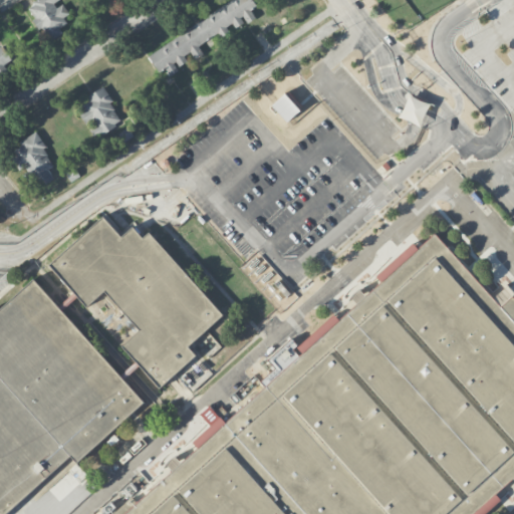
[(69,14),(61,0),(34,0),(27,4),(47,42),(65,32),(59,20),(69,14)]
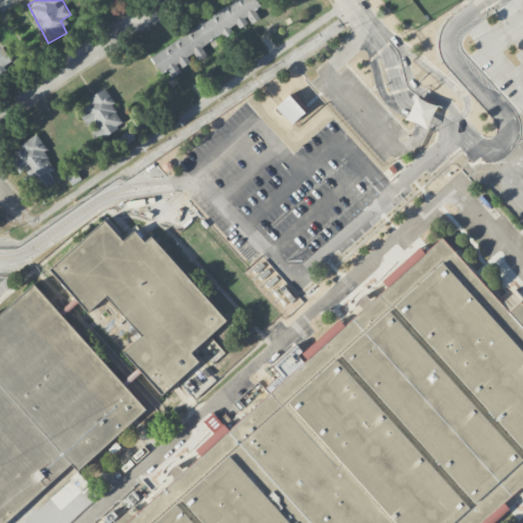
[(239,0),(149,53),(161,74),(169,69),(173,77),(182,72),(180,68),(190,62),(187,57),(194,53),(198,60),(206,55),(201,46),(227,31),(226,30),(247,16),(251,24),(259,18),(254,10),(260,6),(256,0),(239,0)]
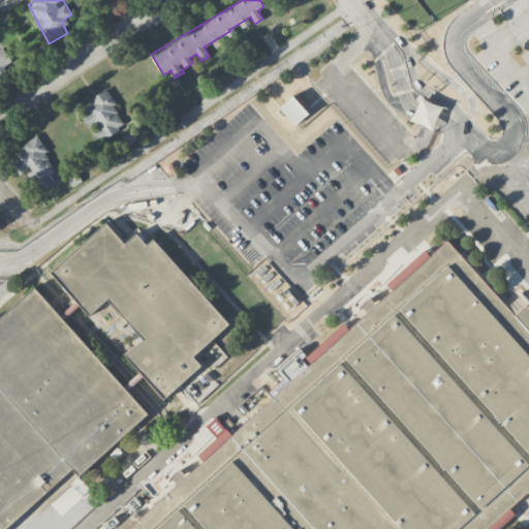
[(0,78),(13,71),(1,48),(0,48),(0,78)]
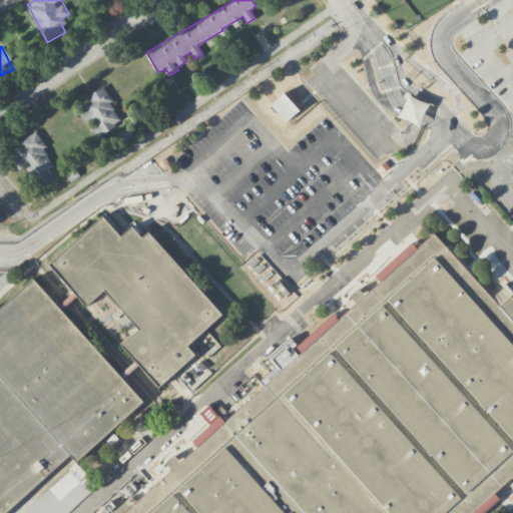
[(77,112),(95,138),(121,120),(109,103),(112,100),(102,85),(87,96),(91,102),(77,112)]
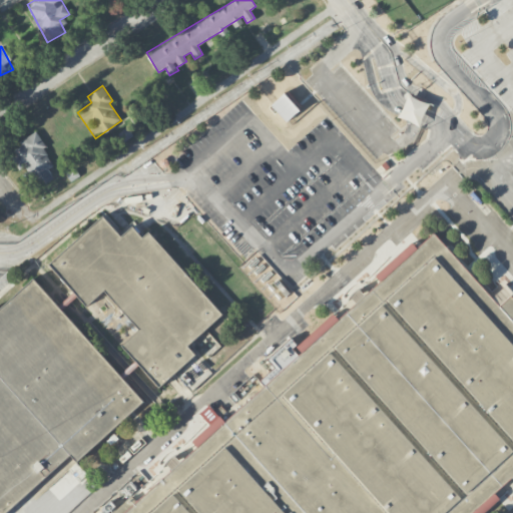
[(287,121),(300,109),(284,93),(271,104),(287,121)]
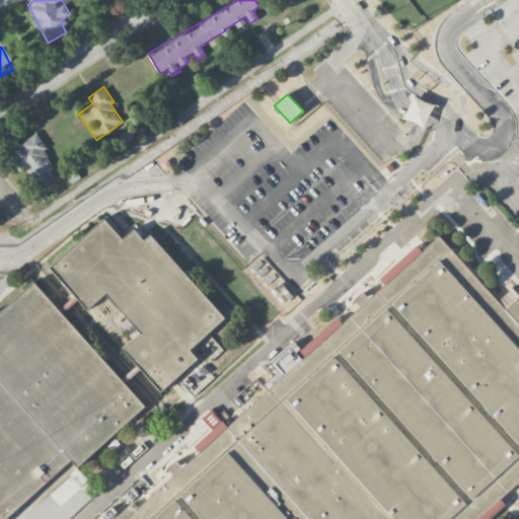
[(34,192),(54,179),(49,170),(55,166),(36,135),(10,151),(34,192)]
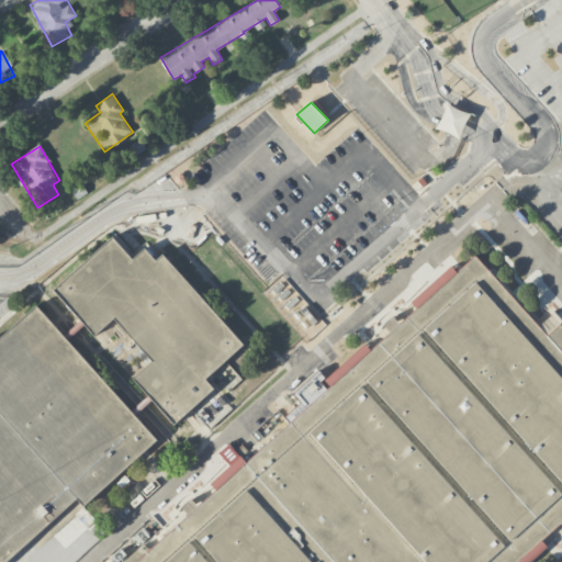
[(243,345),(164,254),(156,260),(145,247),(132,259),(113,237),(54,289),(93,335),(114,317),(153,361),(133,378),(172,424),(213,389),(204,379),(243,345)]
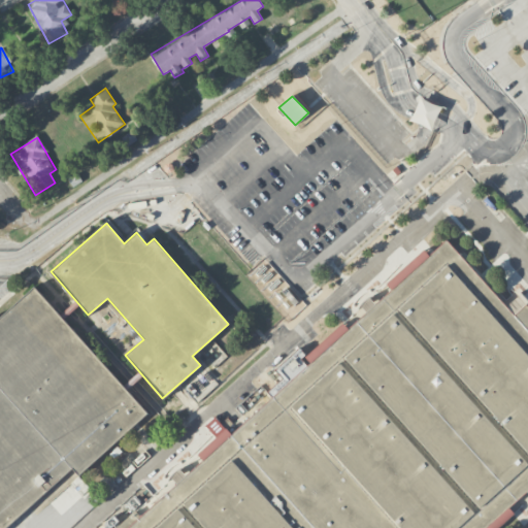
[(496,527),(527,500),(527,303),(519,294),(505,306),(443,235),(387,285),(390,289),(377,300),(362,297),(354,335),(340,320),(278,372),(287,382),(228,433),(230,422),(212,418),(205,425),(215,436),(196,453),(200,457),(119,527),(496,527)]
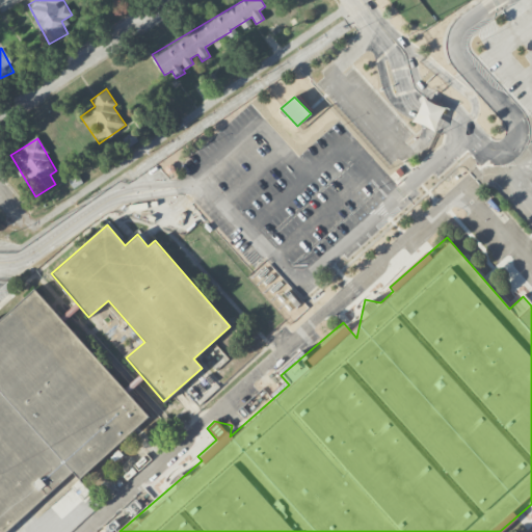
[(0,531),(3,531),(75,472),(79,477),(148,419),(37,288),(0,319),(0,531)]
